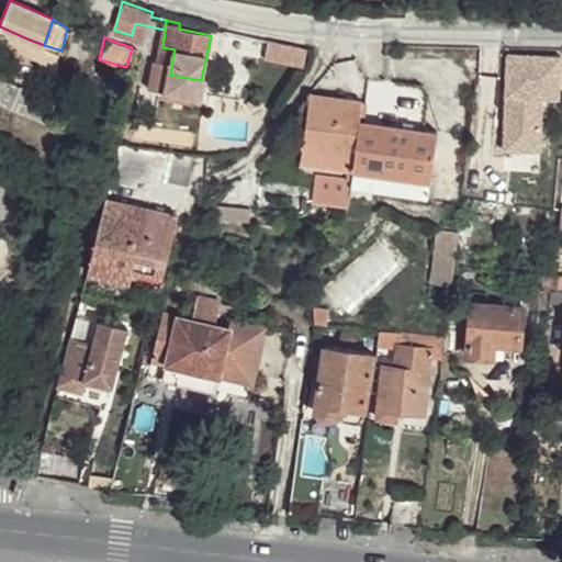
[(306,47),(266,38),(263,53),(262,57),(304,65),(306,47)]
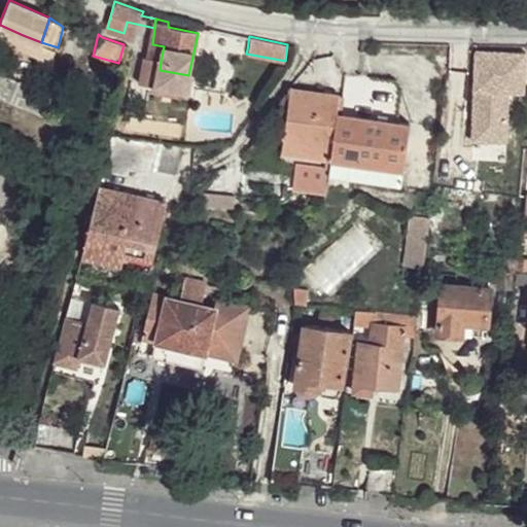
[(466,49),(448,47),(446,82),(463,84),(466,49)]
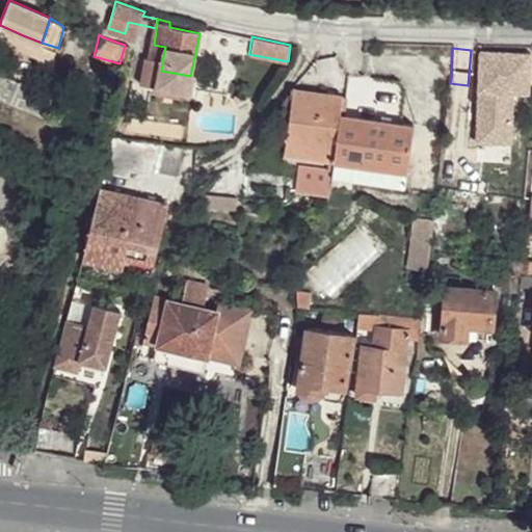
[(529,52),(479,49),(477,89),(528,92),(529,52)]
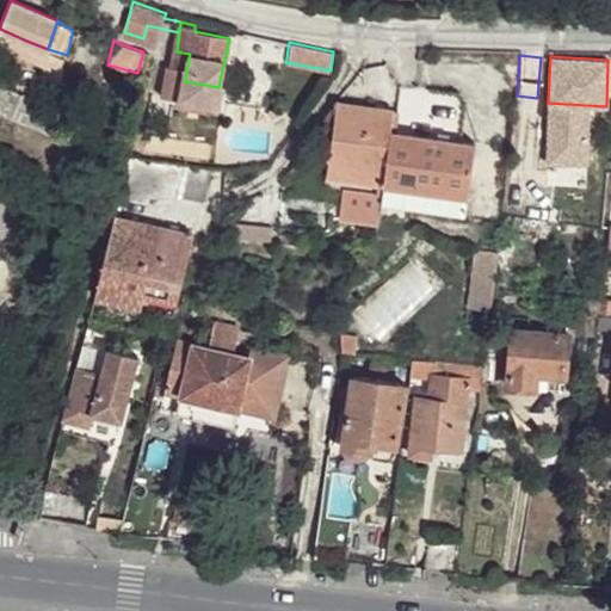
[(186,71),(170,66),(166,92),(180,96),(185,81),(186,71)]
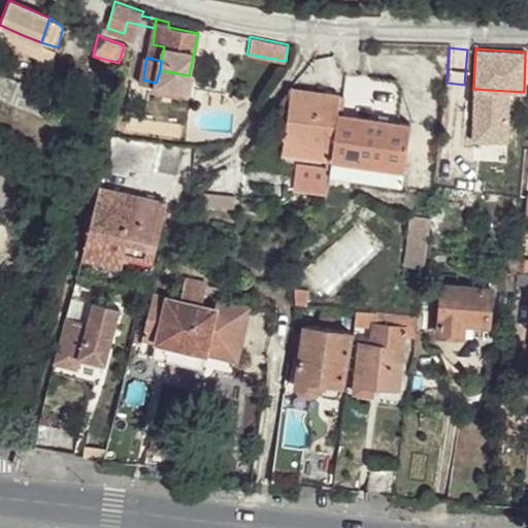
[(189,75),(160,70),(156,83),(189,90),(192,77),(189,75)]
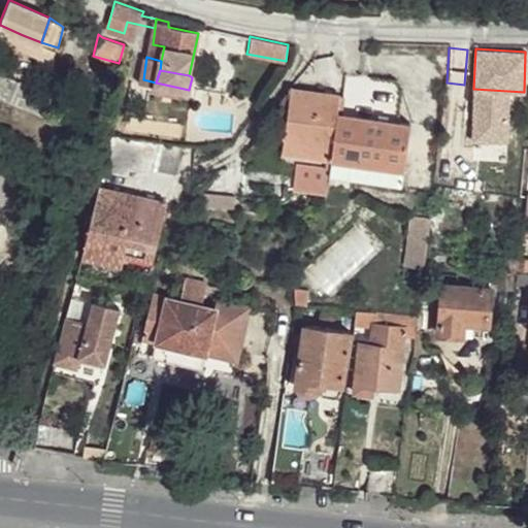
[(343,77),(336,76),(333,98),(331,114),(391,122),(394,89),(387,84),(343,77)]
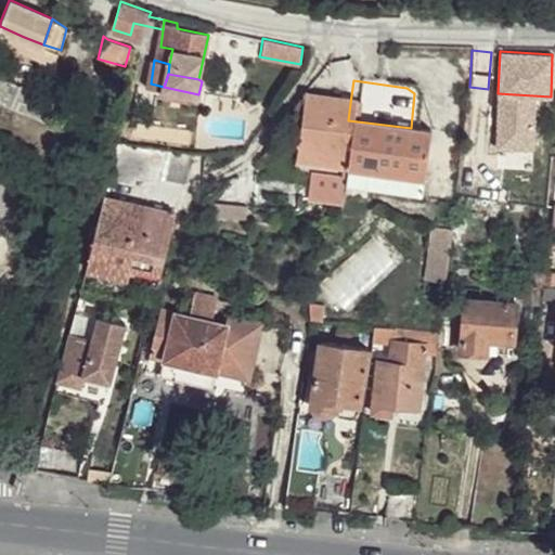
[(350,103),(301,97),(299,115),(348,120),(350,103)]
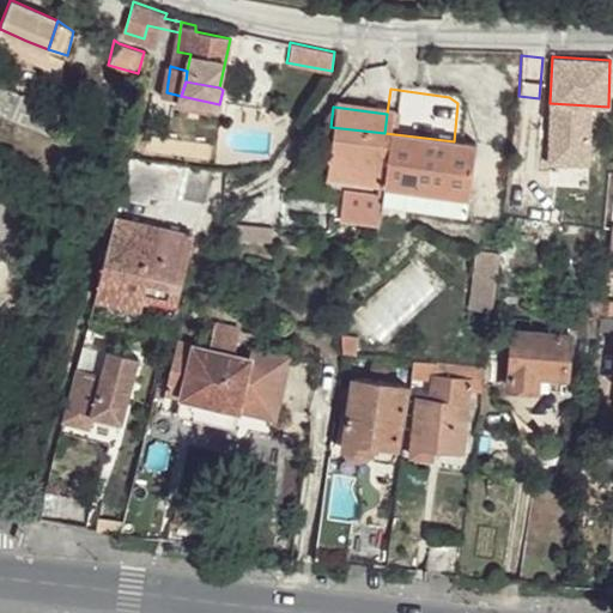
[(384,133),(331,127),(325,186),(377,192),(380,186),(384,133)]
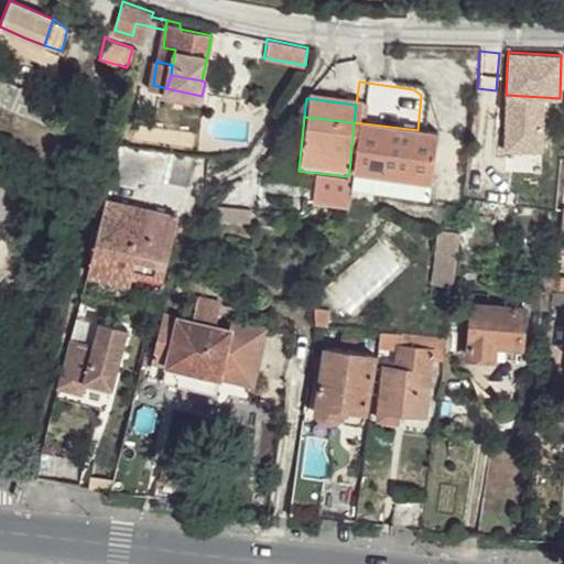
[(418,130),(354,122),(349,171),(426,180),(432,132),(418,130)]
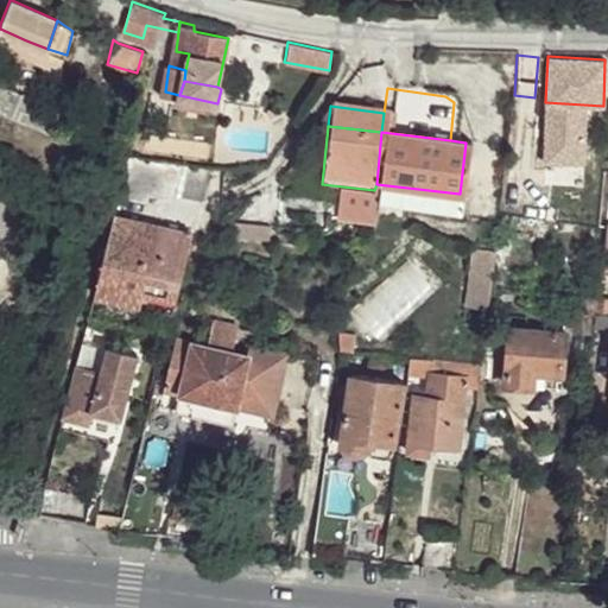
[(204,163),(128,153),(121,185),(150,192),(178,191),(195,195),(204,163)]
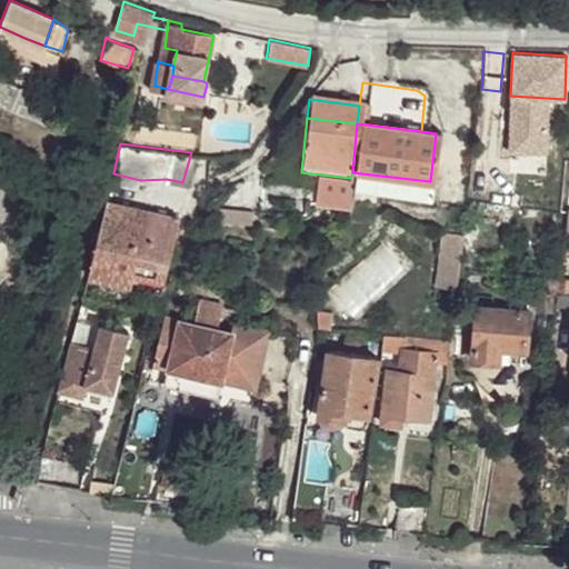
[(430,181),(352,172),(350,178),(350,191),(407,198),(428,200),(430,181)]
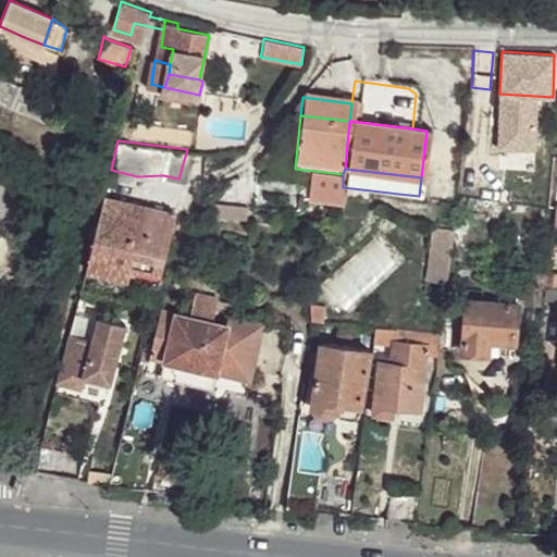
[(137,176),(111,170),(110,176),(136,183),(137,176)]
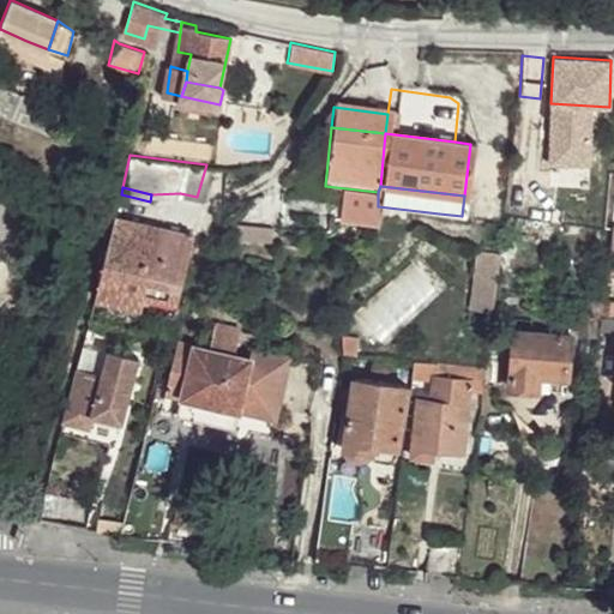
[(193,233),(115,215),(96,296),(137,305),(140,290),(180,299),(188,258),(193,233)]
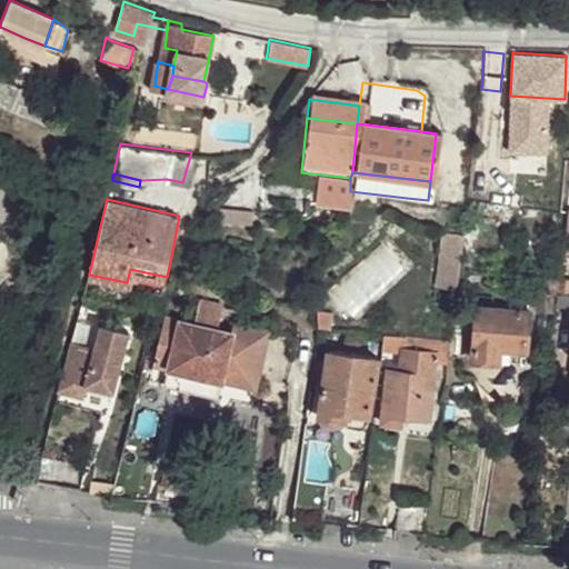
[(241,209),(217,207),(213,218),(238,221),(241,209)]
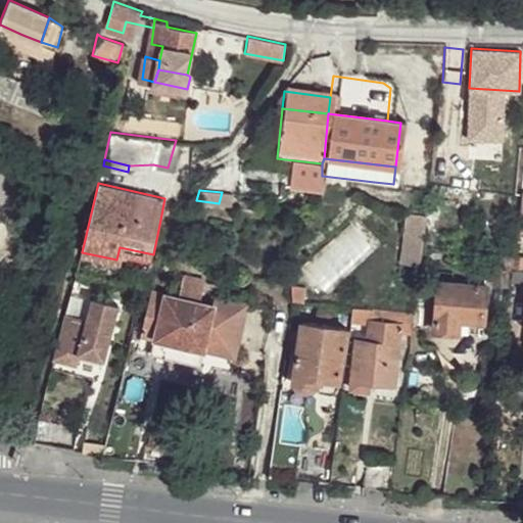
[(407,235),(422,237),(423,218),(408,217),(407,235)]
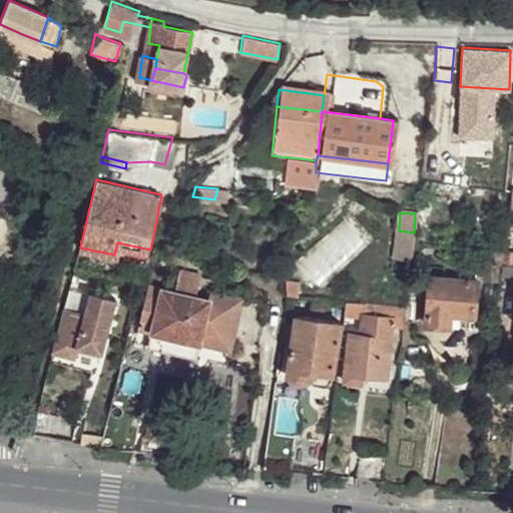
[(411,258),(414,232),(399,230),(397,260),(411,262),(411,258)]
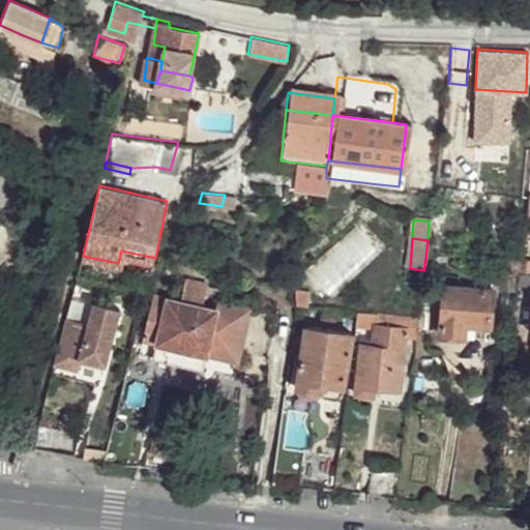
[(529,257),(529,256),(520,255),(516,270),(528,270),(529,257)]
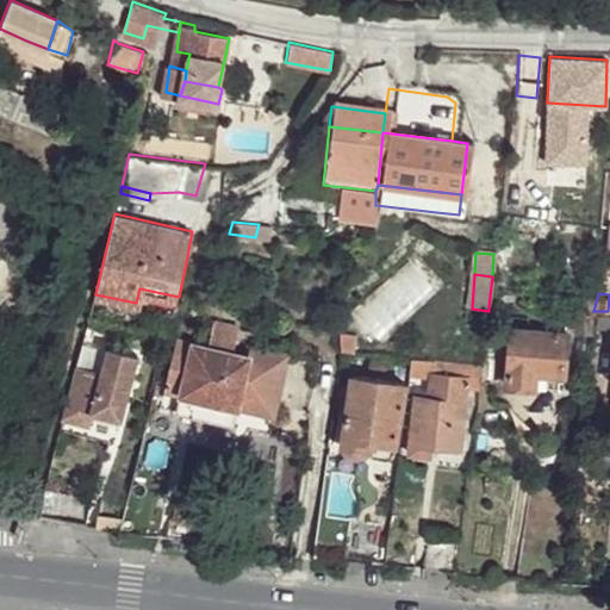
[(582,311),(551,310),(549,324),(582,325),(582,311)]
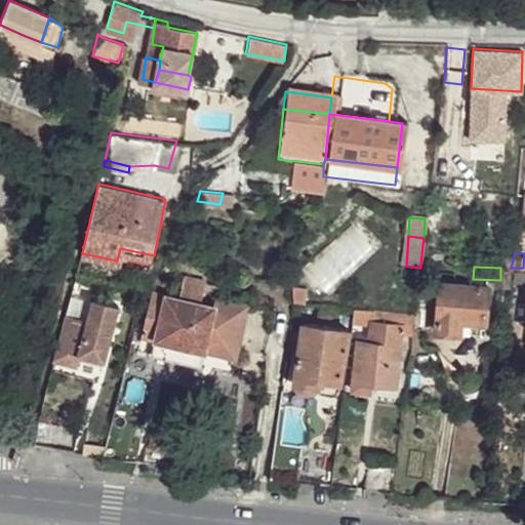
[(505,268),(500,268),(500,280),(511,283),(511,268),(505,268)]
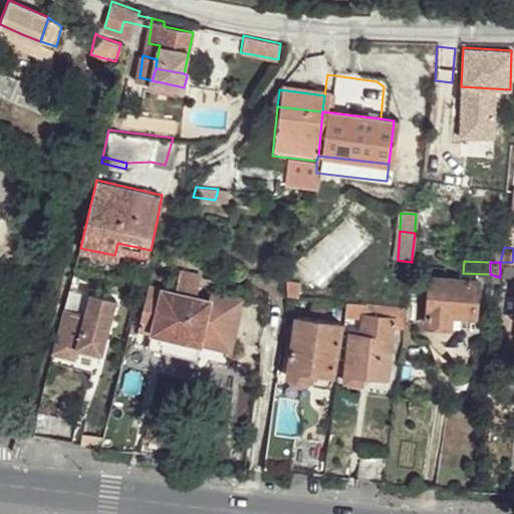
[(201,275),(179,269),(177,289),(149,284),(139,327),(148,329),(187,338),(193,311),(201,275)]
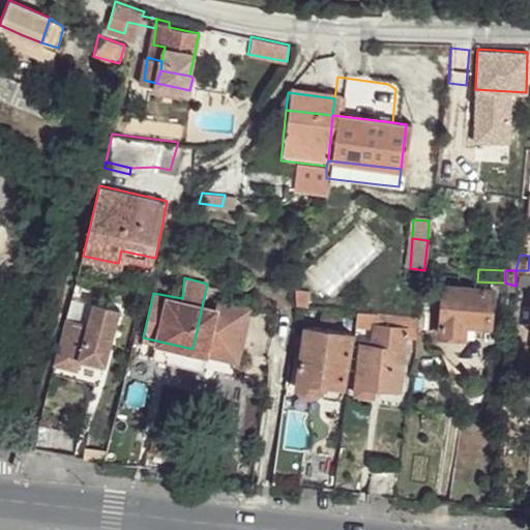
[(168,282),(150,277),(147,288),(166,291),(168,282)]
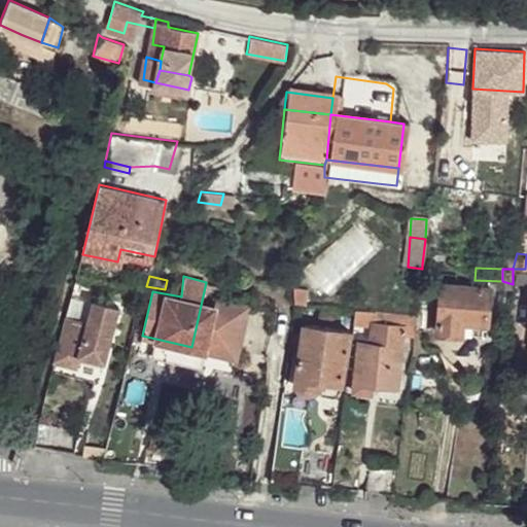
[(457,283),(445,281),(437,329),(461,330),(464,319),(485,322),(490,288),(457,283)]
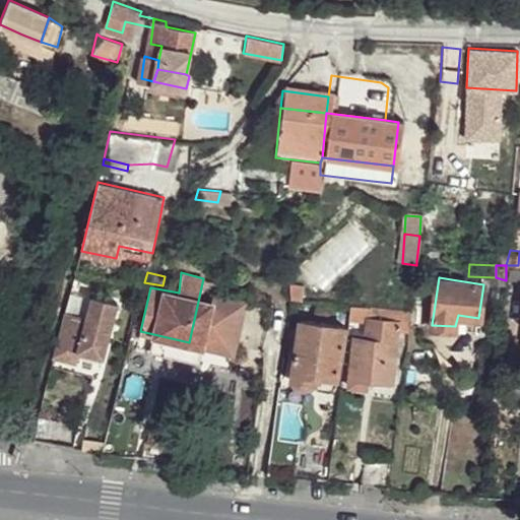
[(242,293),(225,290),(223,299),(241,302),(242,293)]
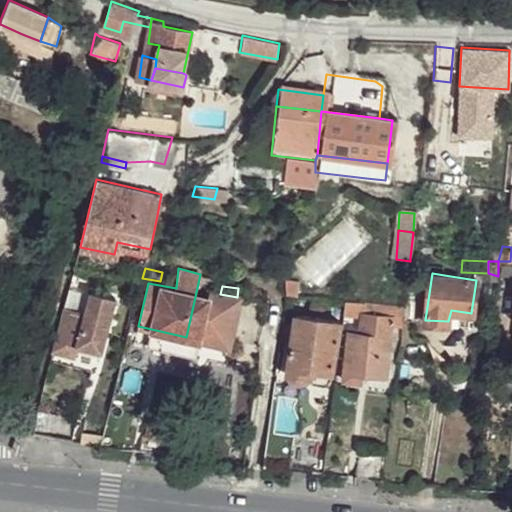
[(116,297),(92,291),(86,310),(64,305),(52,349),(75,355),(78,343),(102,349),(116,297)]
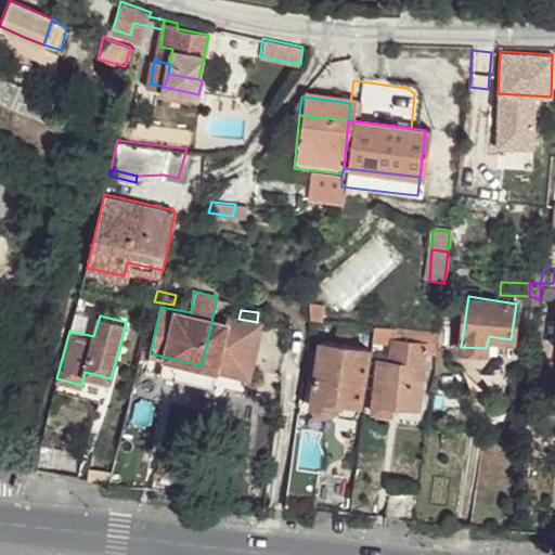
[(239,319),(230,318),(227,341),(256,346),(261,322),(257,322),(239,319)]
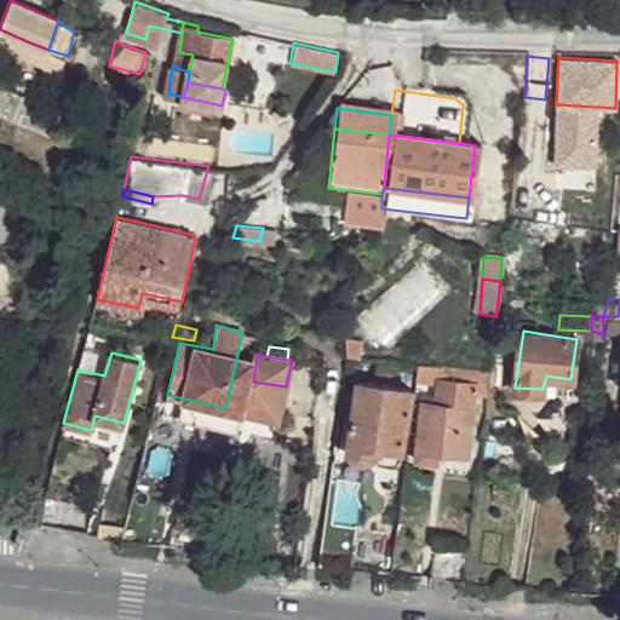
[(442,366),(417,363),(415,369),(413,394),(423,395),(417,448),(440,451),(465,454),(476,385),(487,385),(488,374),(453,372),(451,379),(441,377),(442,366)]
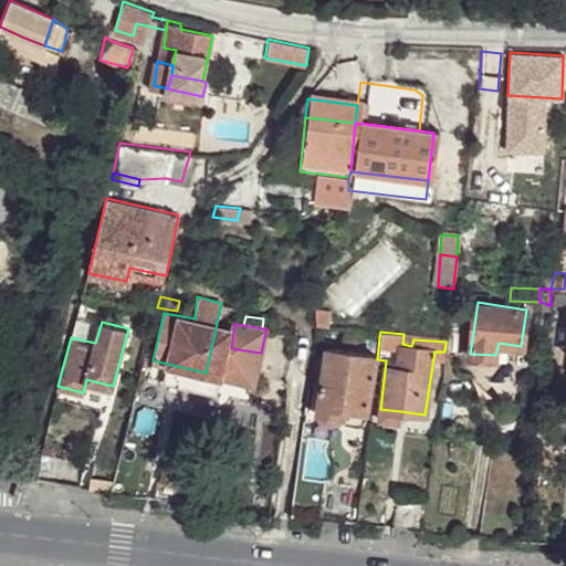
[(224,346),(212,343),(206,373),(212,374),(219,377),(224,346)]
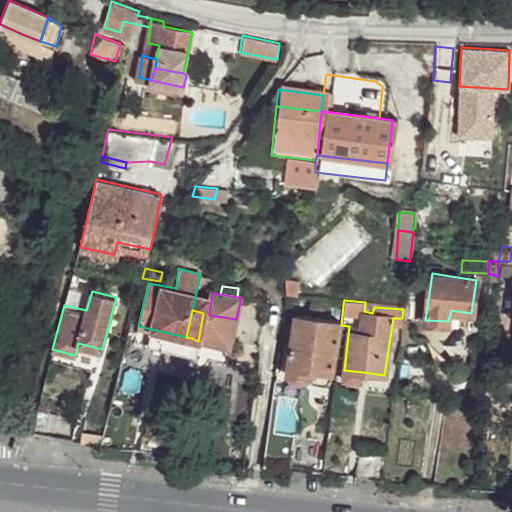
[(209,315),(203,313),(198,341),(231,346),(236,319),(209,315)]
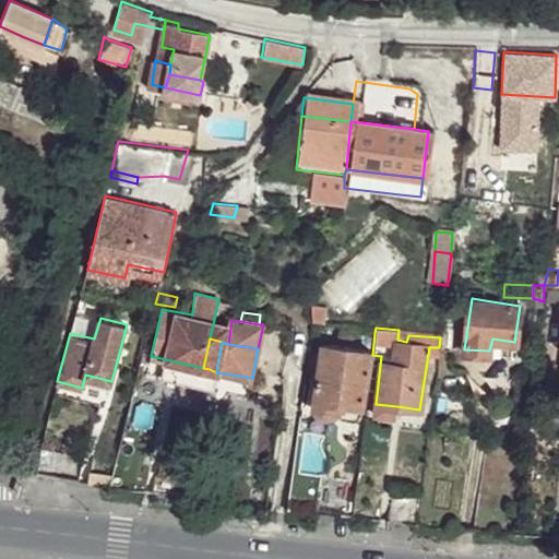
[(369,351),(324,344),(314,404),(359,412),(369,351)]
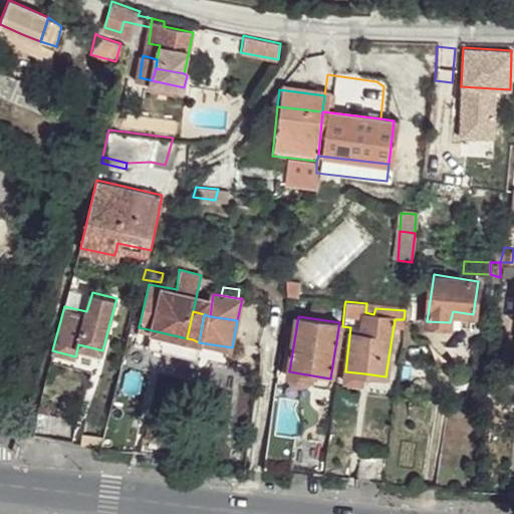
[(187,338),(148,329),(144,342),(190,352),(193,339),(187,338)]
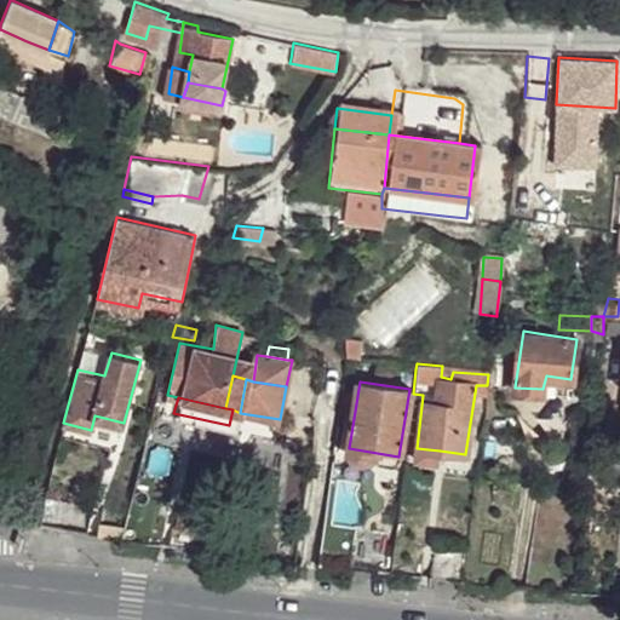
[(440,451),(417,448),(415,458),(438,459),(440,451)]
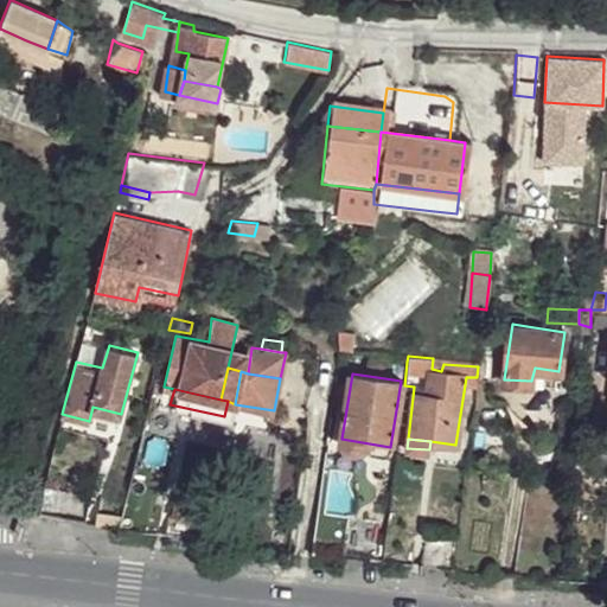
[(378,518),(349,515),(343,554),(371,556),(378,518)]
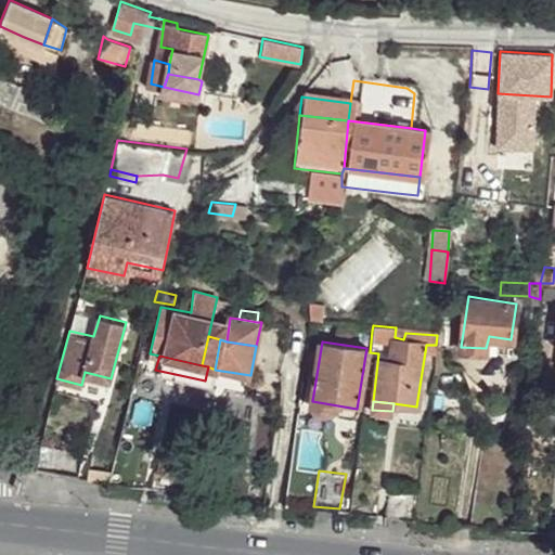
[(416,485),(391,482),(386,514),(413,516),(416,485)]
